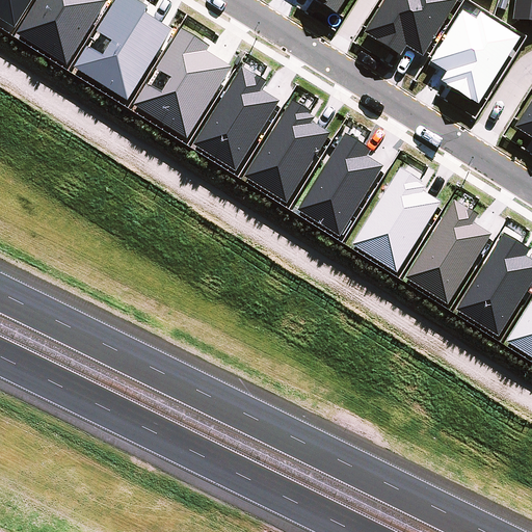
[(0,0),(0,18),(14,26),(30,0),(0,0)]
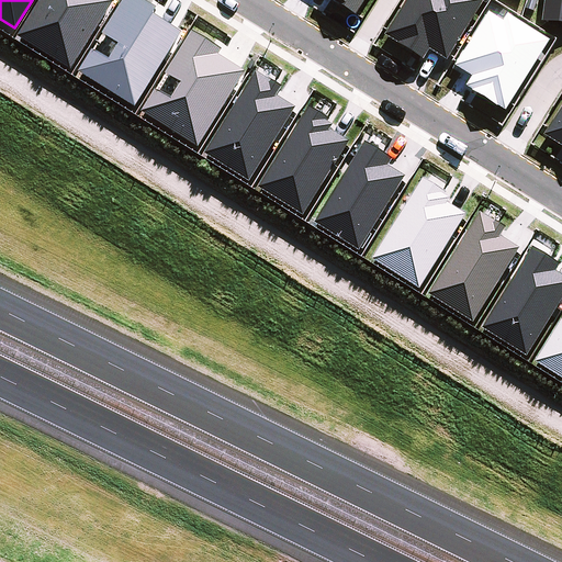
[(41,0),(20,35),(72,68),(115,0),(114,0),(41,0)]
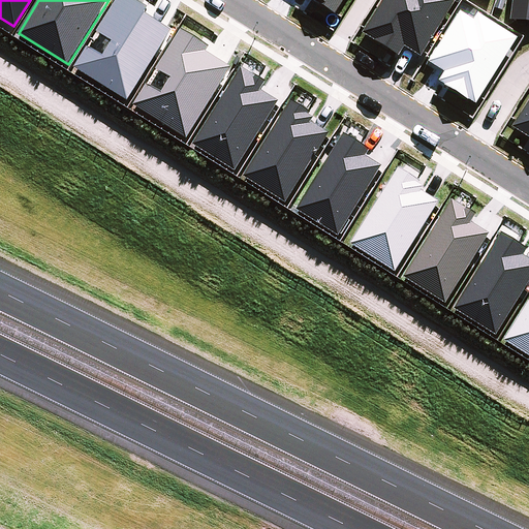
[(150,6),(139,0),(119,0),(100,31),(115,40),(105,55),(89,44),(74,67),(129,101),(176,29),(147,11),(150,6)]
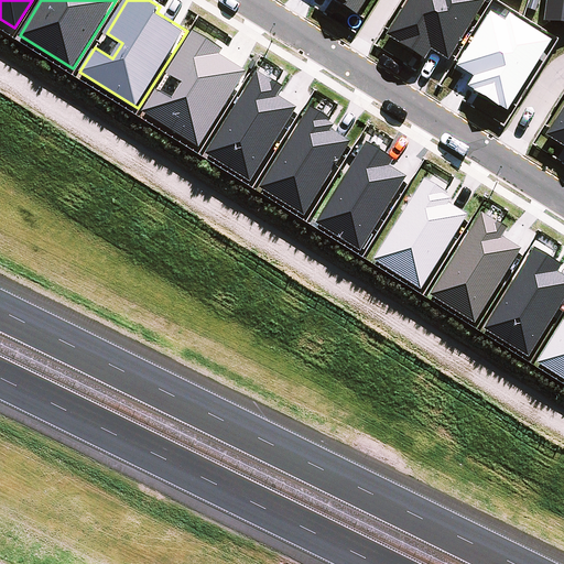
[(346,0),(345,3),(359,14),(368,0),(346,0)]
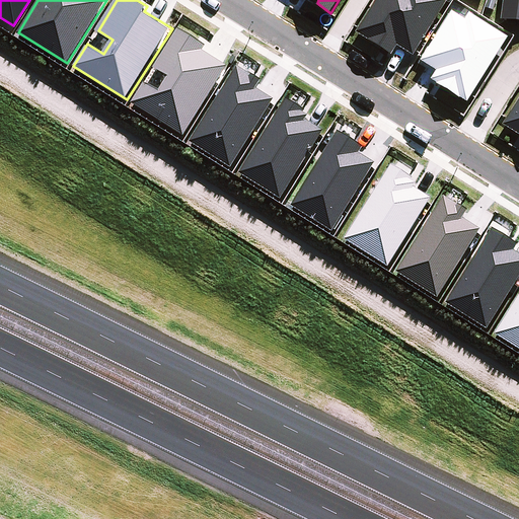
[(374,0),(355,30),(391,53),(396,44),(413,54),(446,0),(374,0)]
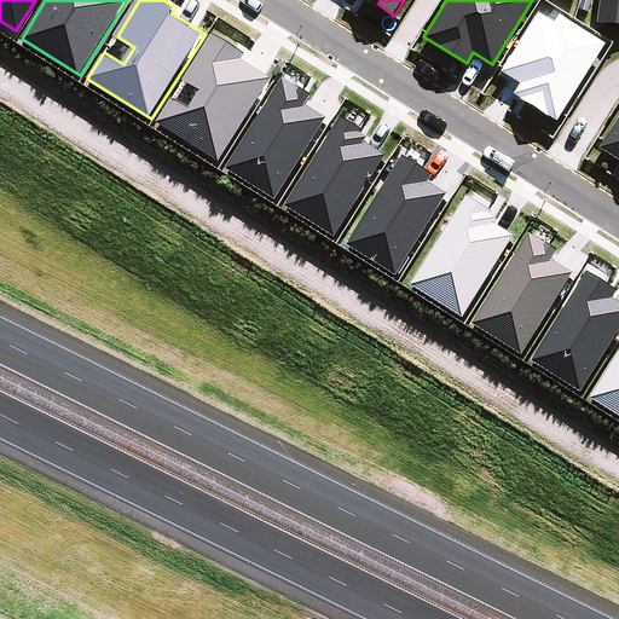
[(618,0),(599,0),(596,21),(618,24),(618,0)]
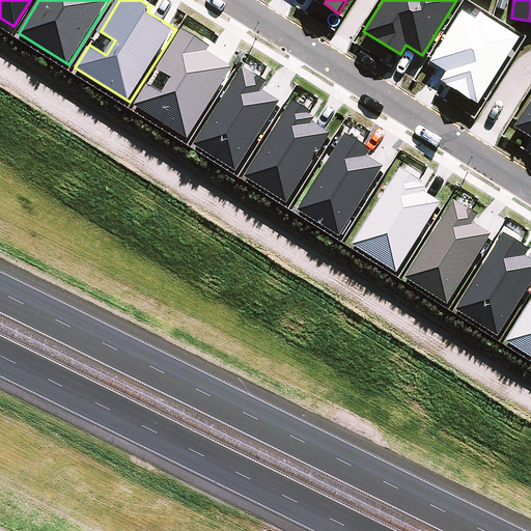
[(477,103),(520,37),(479,11),(475,18),(462,9),(429,60),(446,71),(440,80),(477,103)]
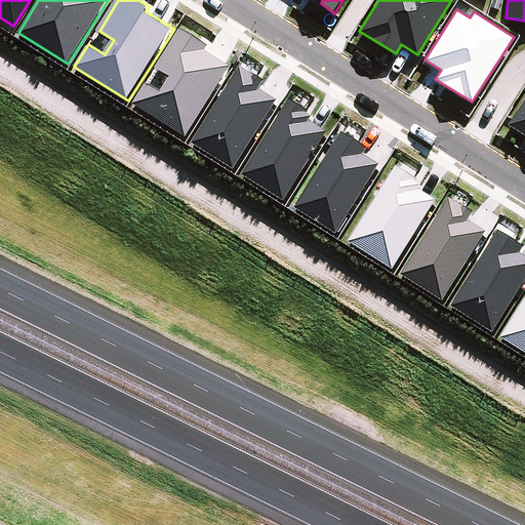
[(187,134),(230,65),(205,49),(208,44),(180,27),(156,67),(171,76),(162,90),(147,81),(133,103),(187,134)]
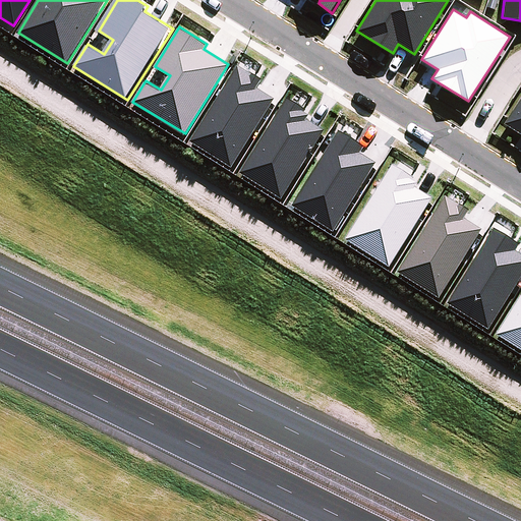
[(232,167),(276,100),(257,88),(264,79),(254,73),(252,72),(251,73),(238,65),(190,140),(232,167)]
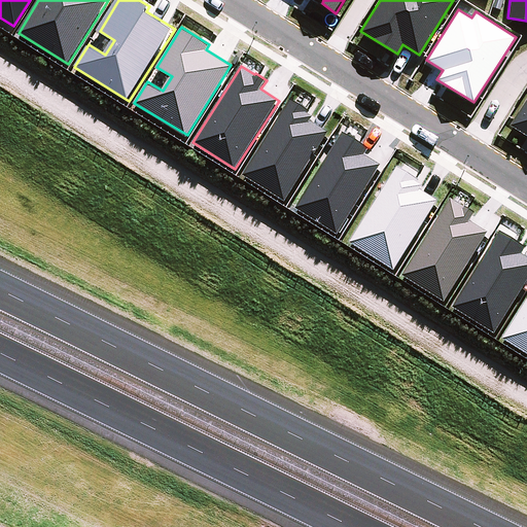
[(526,95),(510,125),(526,135),(526,95)]
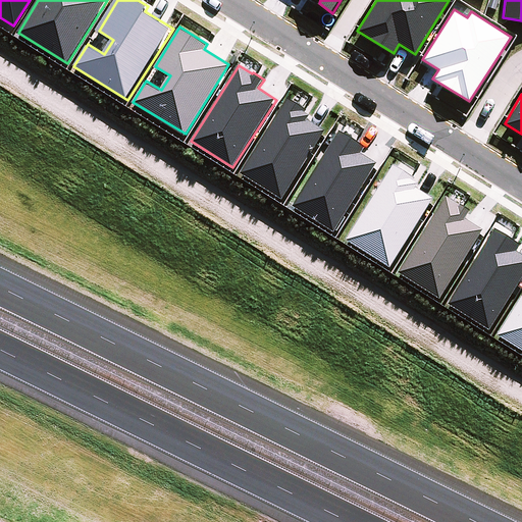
[(282,199),(325,129),(308,119),(311,114),(306,111),(307,109),(288,98),(241,172),(282,199)]
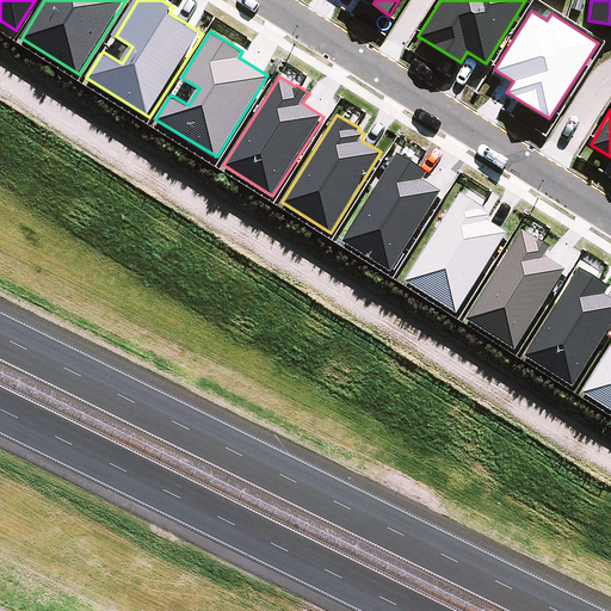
[(417,164),(397,152),(343,240),(392,271),(442,190),(423,178),(427,171),(417,164)]
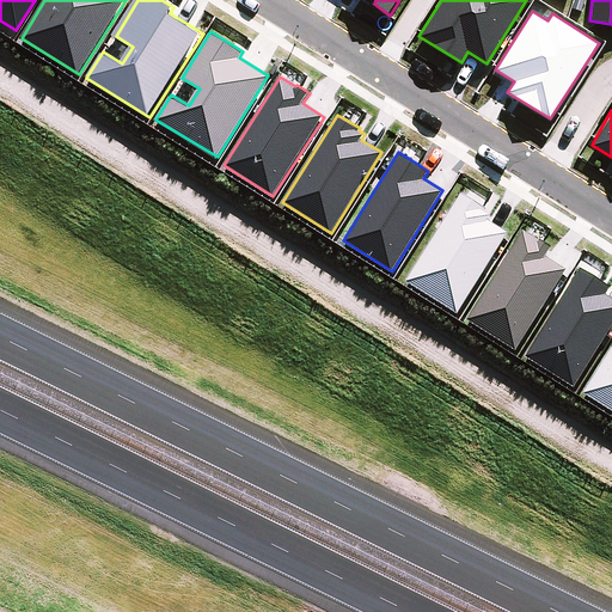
[(458,313),(509,232),(488,219),(491,214),(487,210),(488,208),(463,191),(407,281),(458,313)]
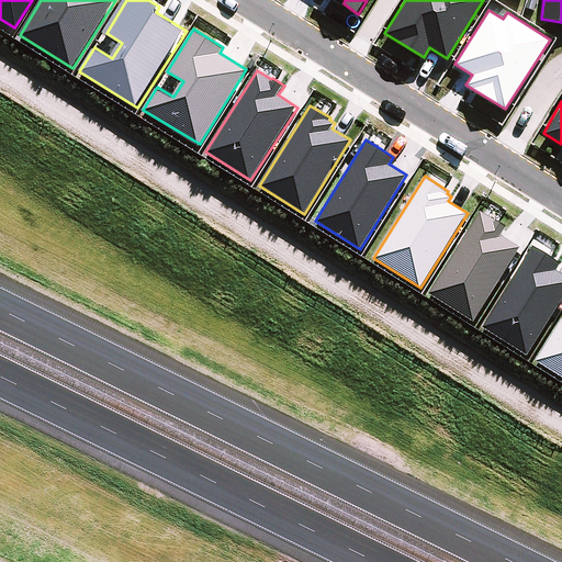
[(473,321),(519,248),(499,236),(506,226),(498,222),(494,220),(494,221),(480,212),(428,293),(473,321)]
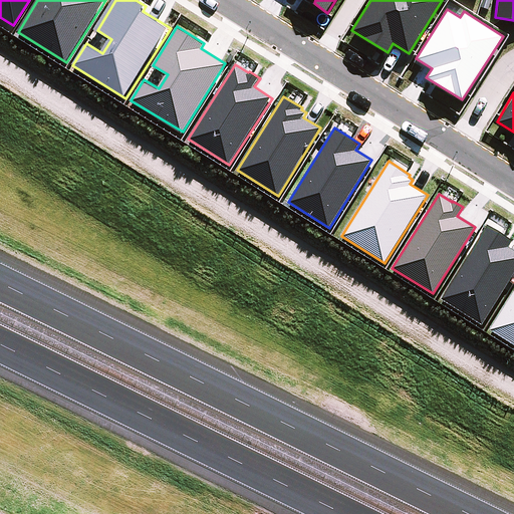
[(481,324),(513,271),(513,251),(508,247),(512,240),(487,224),(440,298),(481,324)]
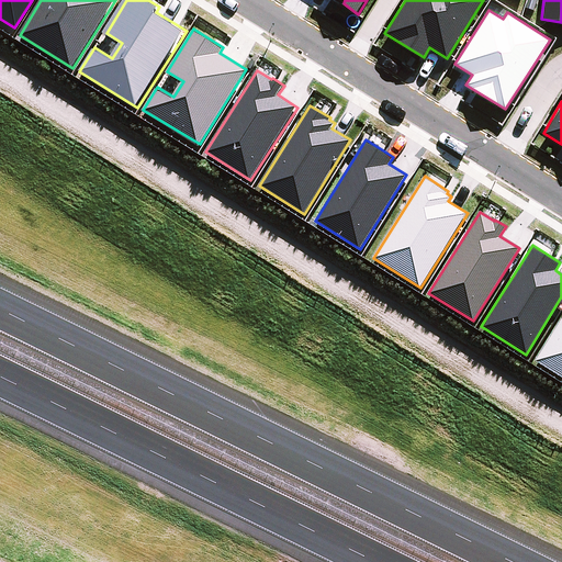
[(561,377),(561,316),(535,360),(561,377)]
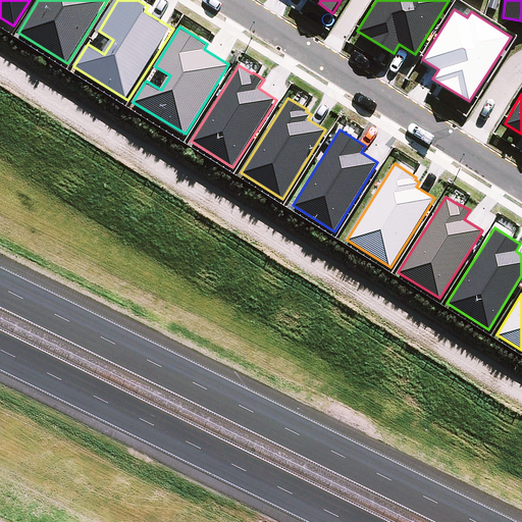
All buildings are outlined.
